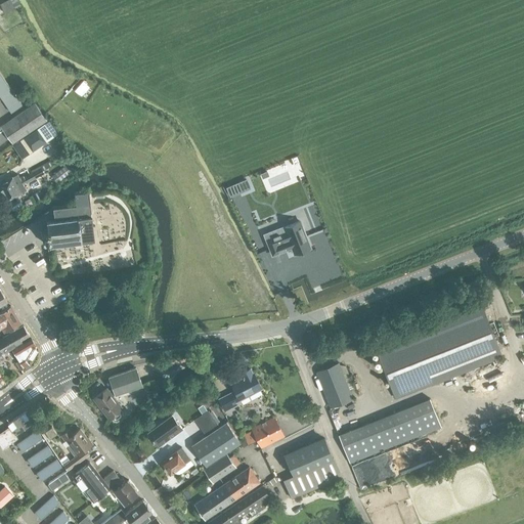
[(0,96),(11,113),(23,104),(0,72),(0,96)]
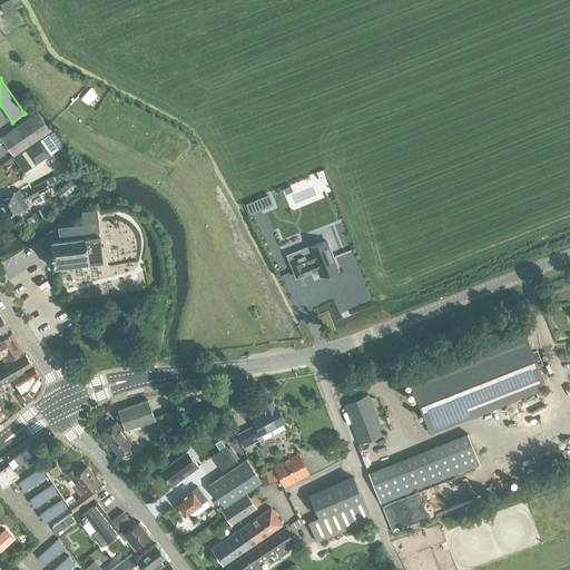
[(13,156),(51,130),(38,110),(0,137),(13,156)]
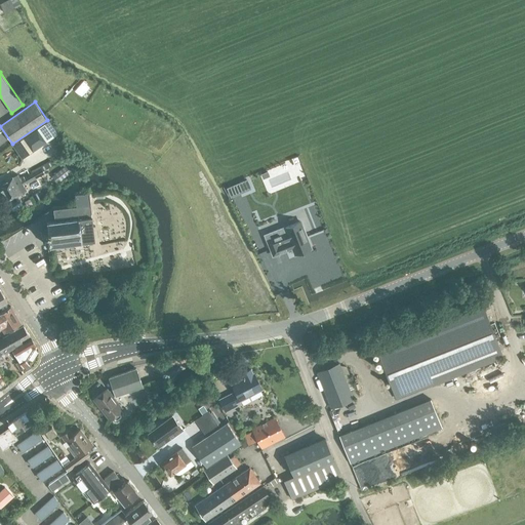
[(36,128),(24,137),(33,151),(46,142),(36,128)]
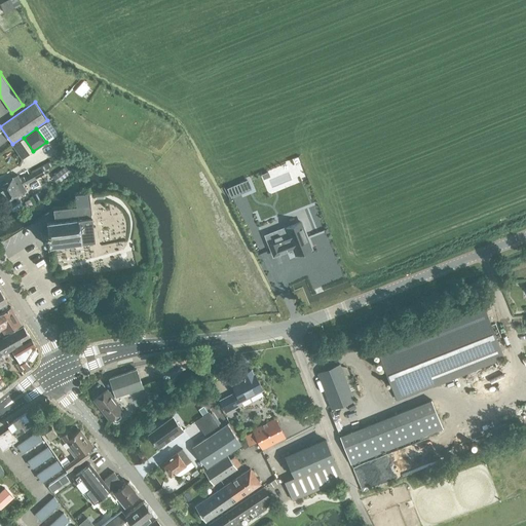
[(66,166),(52,177),(58,183),(71,173),(66,166)]
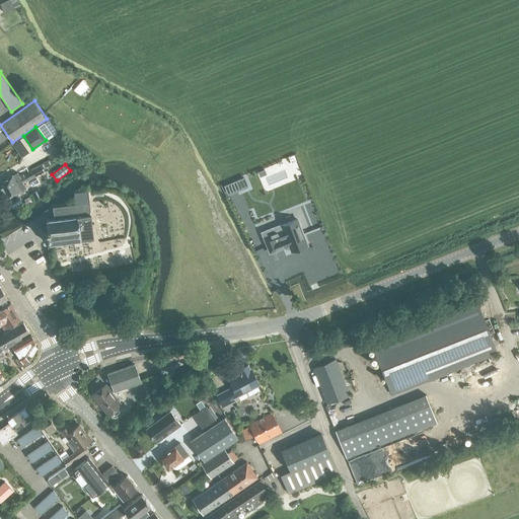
[(32,170),(35,176),(44,171),(41,165),(32,170)]
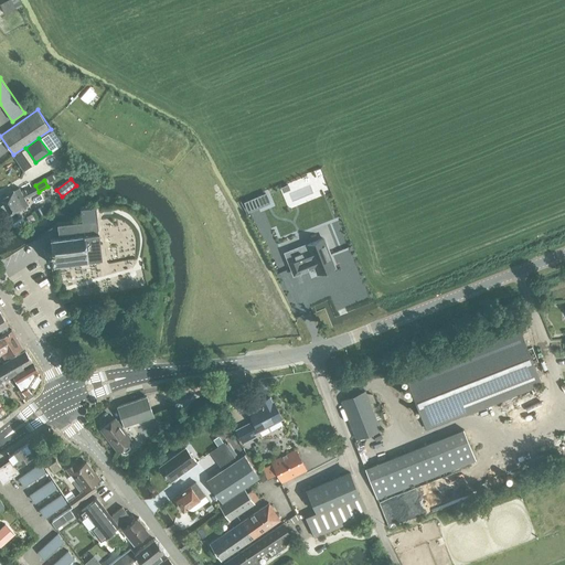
[(29,198),(39,192),(35,185),(24,191),(29,198)]
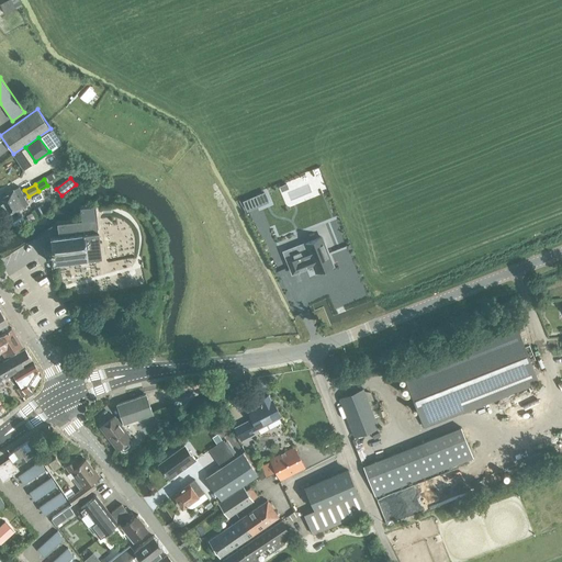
[(0,204),(2,209),(24,197),(19,187),(0,195),(0,204)]
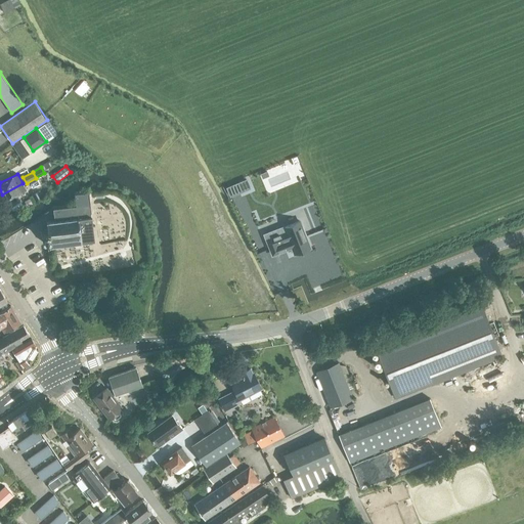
[(227,187),(230,195),(249,187),(246,180),(227,187)]
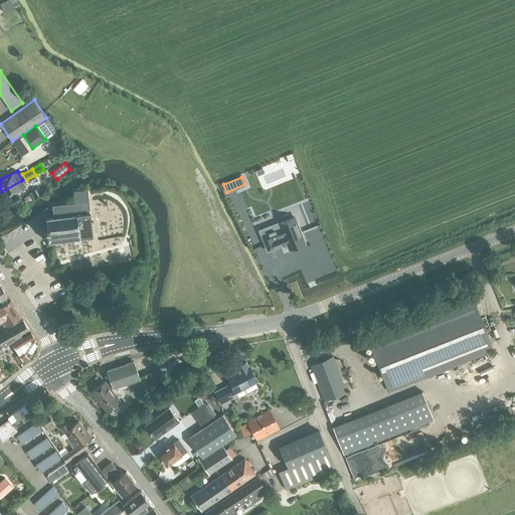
[(22,180),(2,191),(5,198),(26,187),(22,180)]
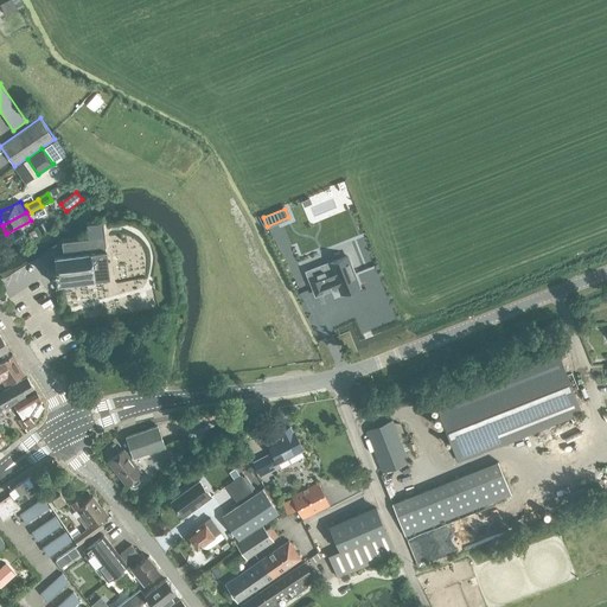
[(64,283),(106,279),(101,240),(62,244),(62,256),(53,257),(55,266),(49,267),(50,276),(56,275),(57,285),(58,283),(64,283)]
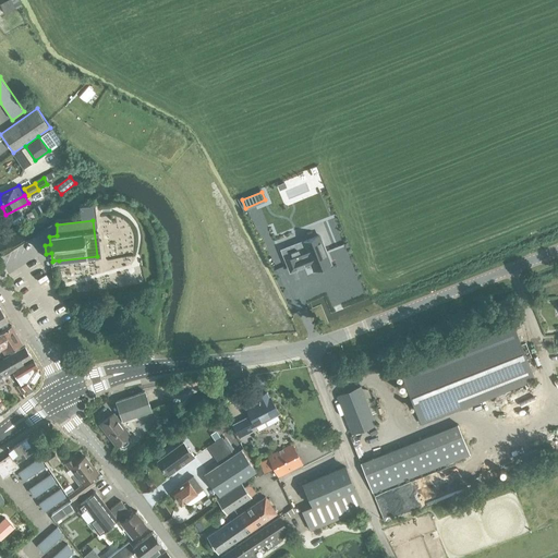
[(296,244),(282,250),(290,270),(304,265),(303,262),(308,258),(313,270),(330,264),(318,235),(302,242),(303,243),(296,245),(296,244)]
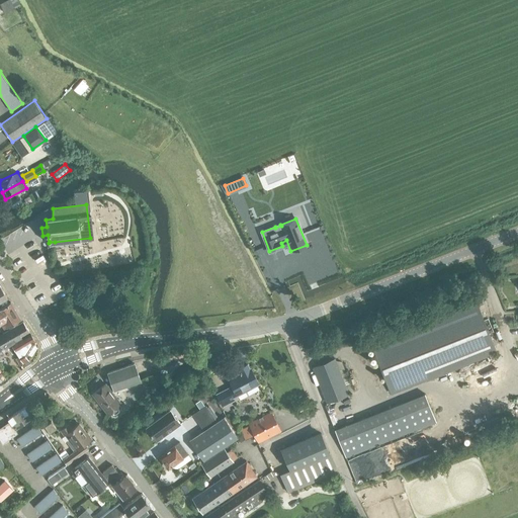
[(58,277),(67,273),(65,268),(55,272),(58,277)]
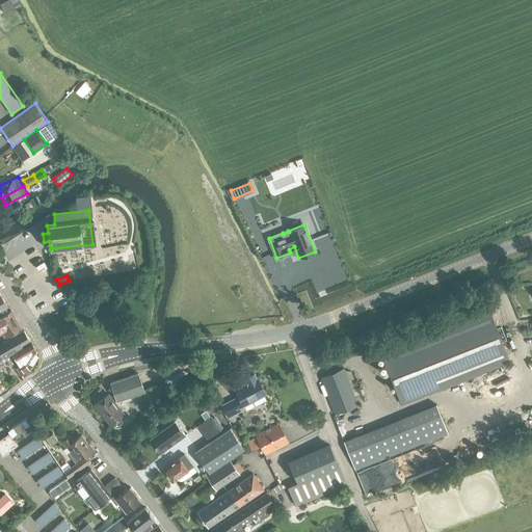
[(0,330),(3,337),(6,335),(7,336),(21,327),(10,310),(0,315),(0,330)]
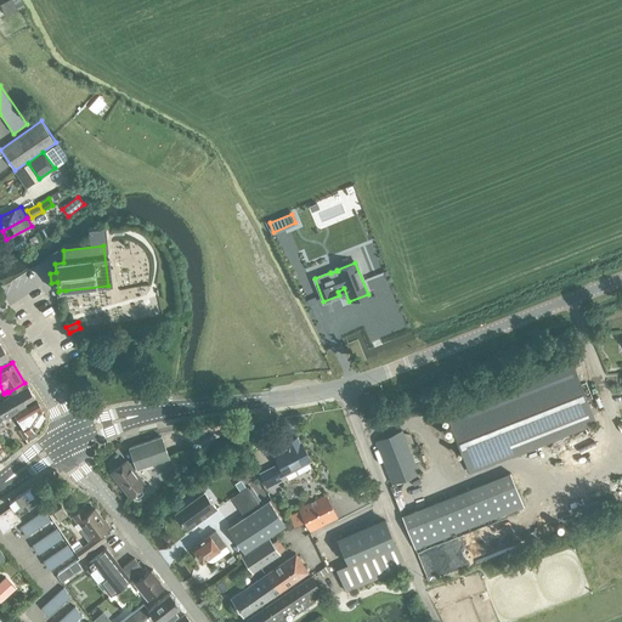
[(470,473),(595,423),(572,363),(446,413),(470,473)]
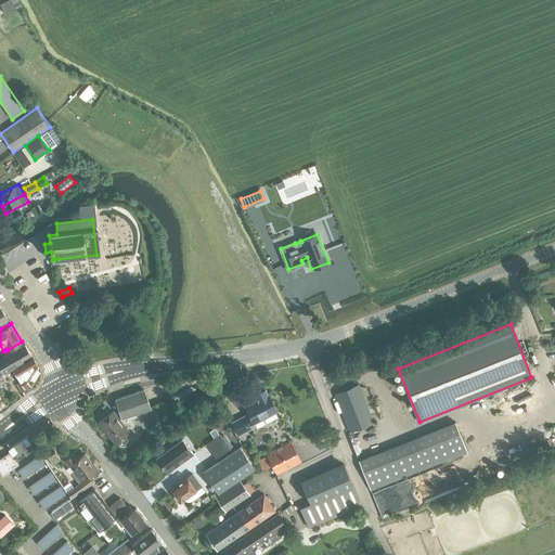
[(0,359),(0,375),(2,374),(12,368),(12,369),(31,356),(24,345),(0,359)]
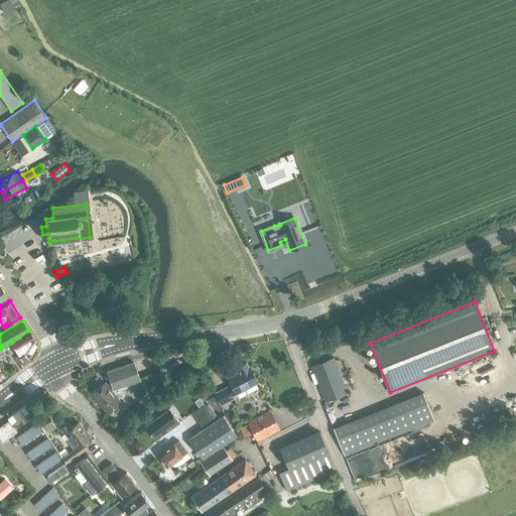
[(11,343),(22,360),(23,361),(28,358),(26,355),(34,342),(33,340),(34,339),(29,331),(11,343)]
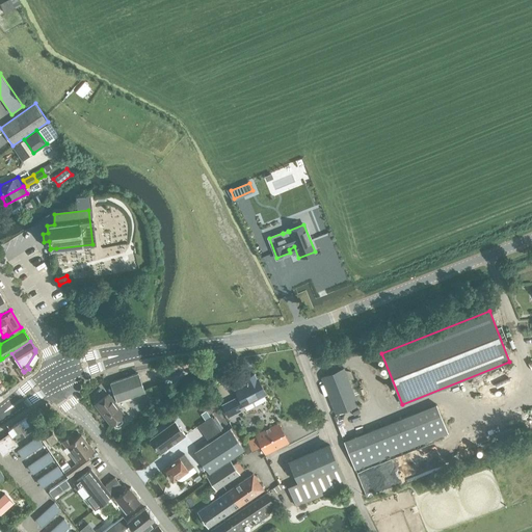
[(188,366),(187,361),(162,365),(162,366),(163,370),(188,366)]
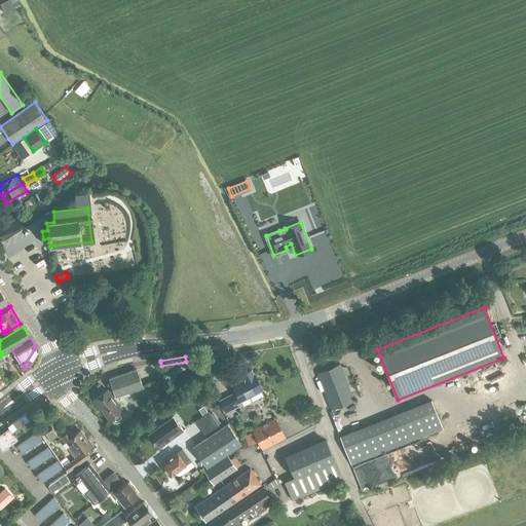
[(332,409),(353,401),(339,364),(317,373),(332,409)]
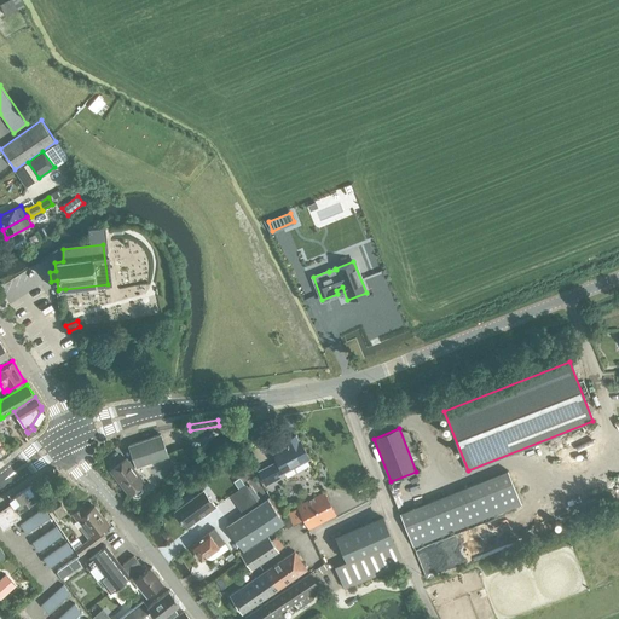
[(126,458),(110,470),(129,495),(133,492),(136,493),(139,493),(143,491),(143,487),(142,486),(145,482),(133,468),(136,467),(168,456),(161,434),(158,434),(128,445),(133,458),(128,462),(126,458)]
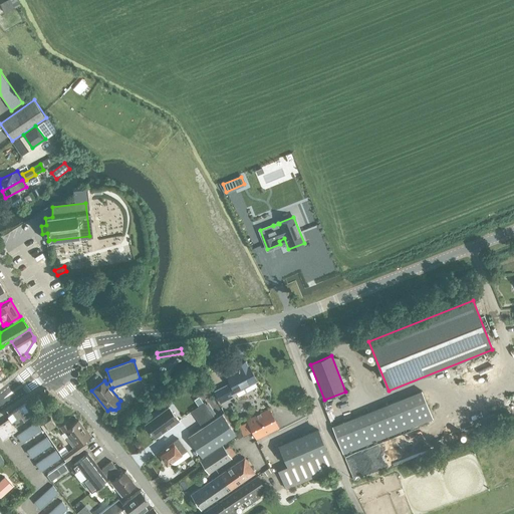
[(248,365),(245,360),(236,366),(238,370),(226,376),(230,382),(214,391),(221,404),(233,398),(231,395),(257,381),(249,364),(248,365)]
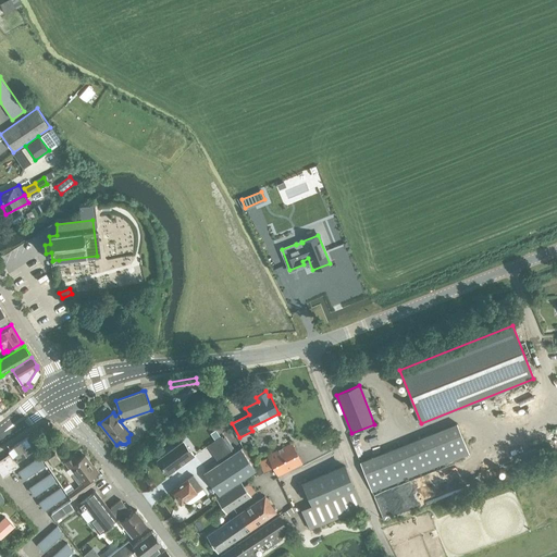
[(372,493),(469,454),(457,423),(359,461),(372,493)]
